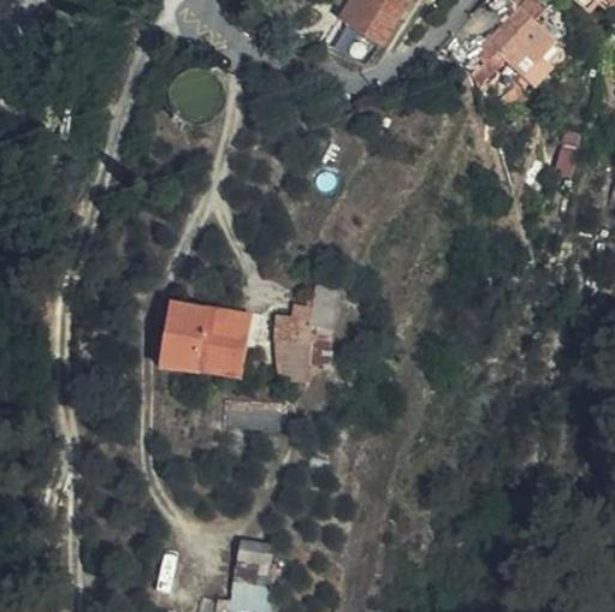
[(379,39),(398,0),(326,0),(338,7),(333,16),(379,39)]
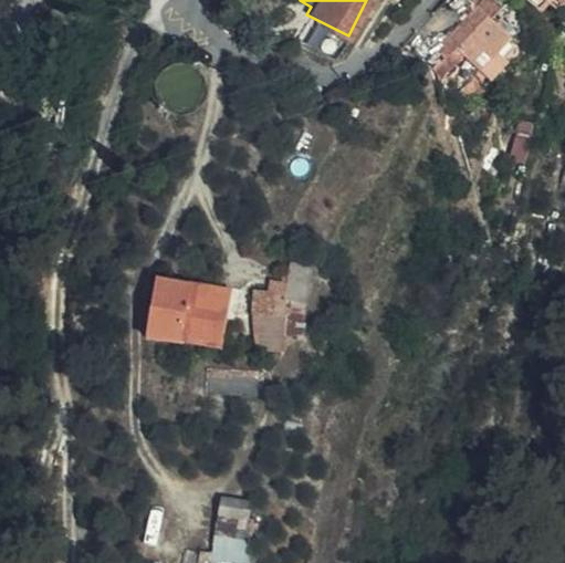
[(457,47),(479,69),(494,51),(509,37),(495,23),(475,4),(470,0),(453,0),(424,32),(437,44),(440,40),(452,51),(457,47)]
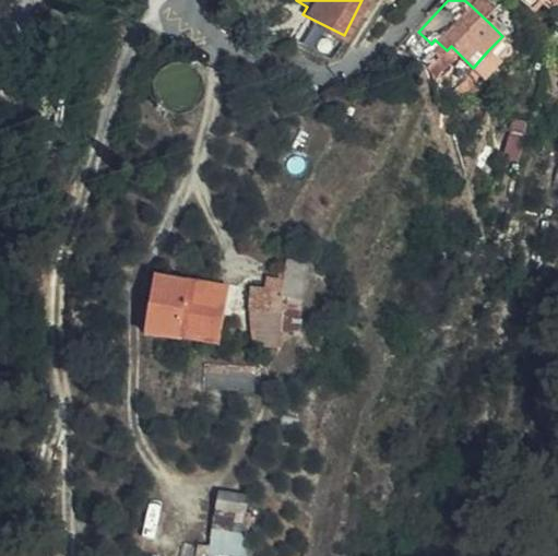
[(473,0),(470,4),(489,23),(498,13),(497,6),(490,0),(473,0)]
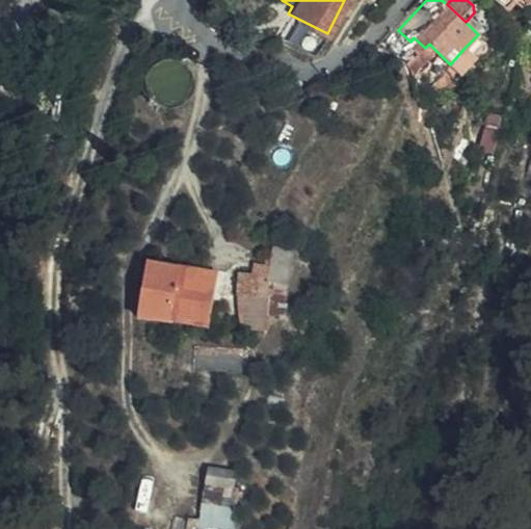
[(465,48),(450,64),(459,73),(474,57),(465,48)]
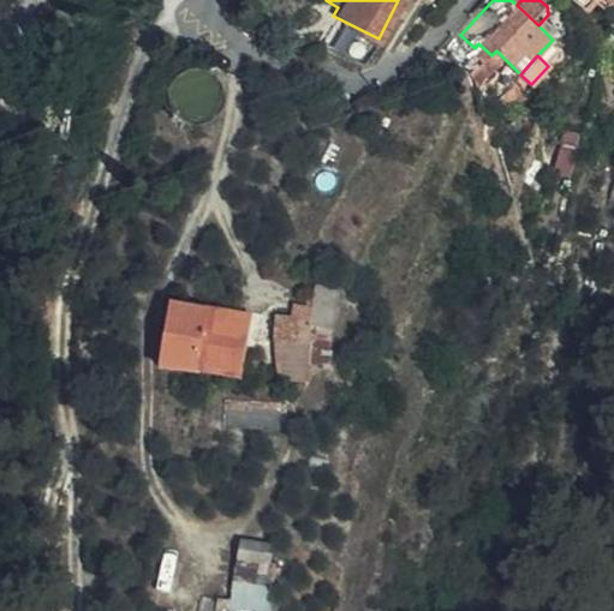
[(316,283),(307,322),(313,323),(329,327),(338,288),(316,283)]
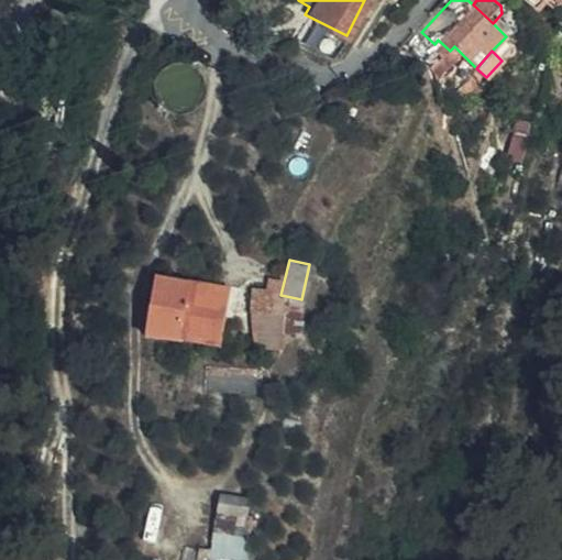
[(153,330),(182,335),(185,317),(223,325),(230,286),(163,274),(153,330)]
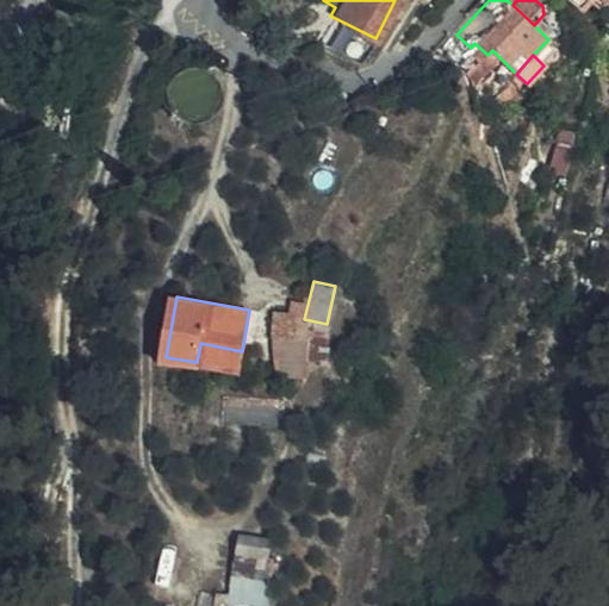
[(294,391),(310,320),(304,319),(294,317),(292,330),(273,326),(260,385),(284,389),(294,391)]
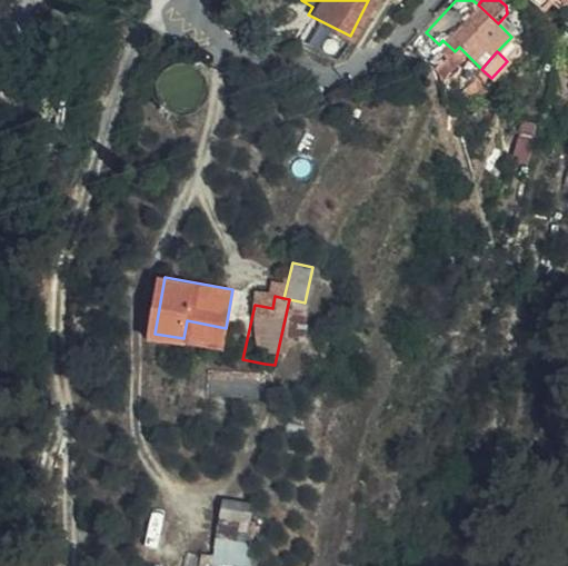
[(187,320),(183,338),(222,346),(226,328),(187,320)]
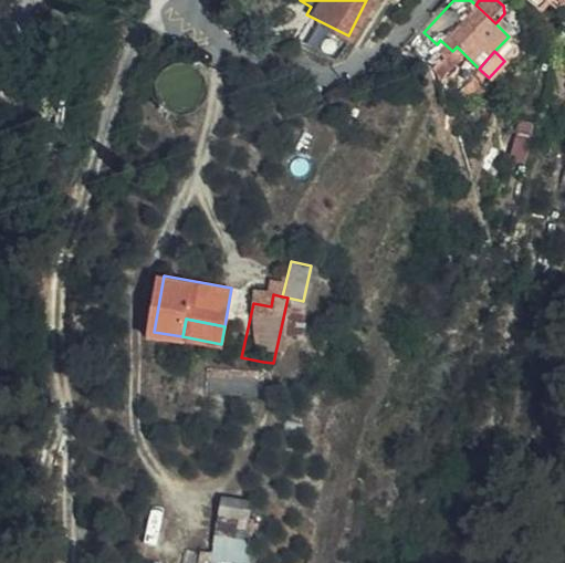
[(244,562),(251,502),(222,499),(215,562),(244,562)]
